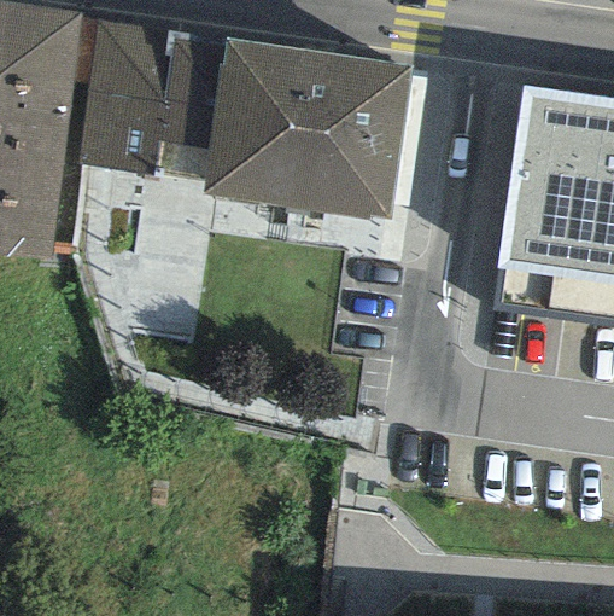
[(85,16),(0,1),(0,141),(65,155),(75,80),(85,16)]
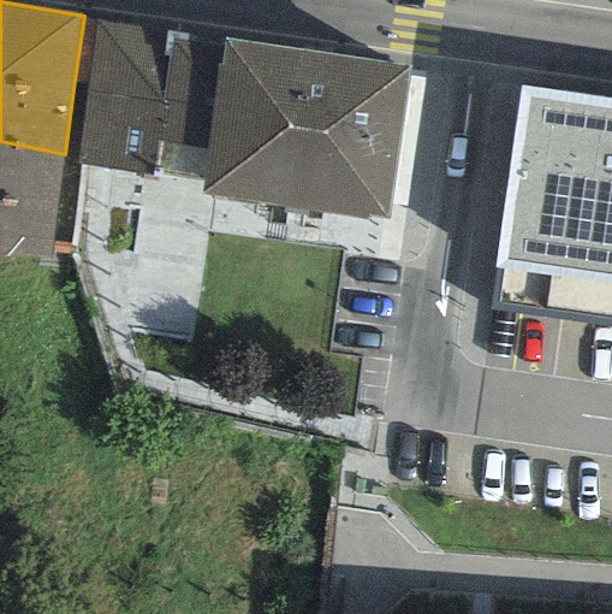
[(223,63),(227,37),(111,19),(84,16),(75,80),(89,82),(77,161),(94,165),(154,173),(155,171),(201,178),(219,63),(223,63)]
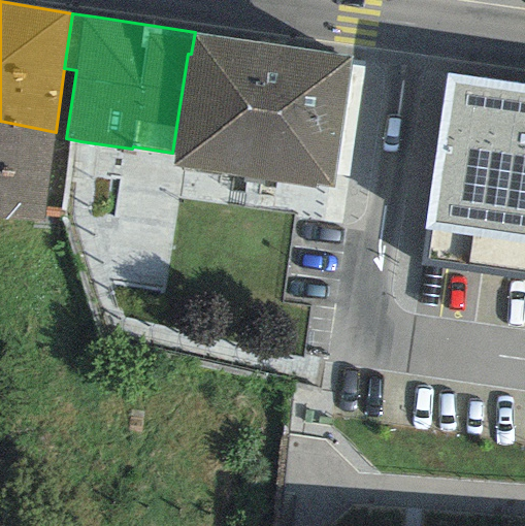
[(353,55),(195,32),(191,54),(188,54),(172,153),(170,165),(316,187),(316,182),(333,185),(353,55)]
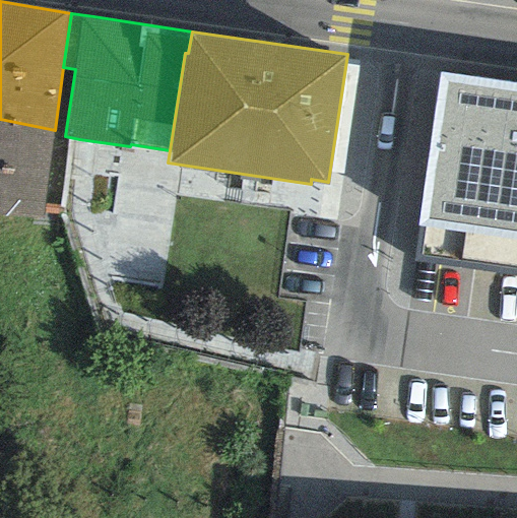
[(422,260),(516,274),(516,82),(441,71),(418,228),(426,229),(422,260)]
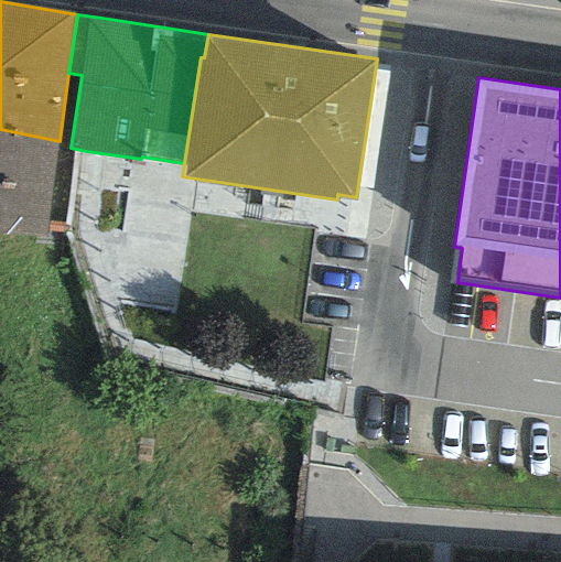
[(60,141),(0,129),(0,229),(46,236),(60,141)]
